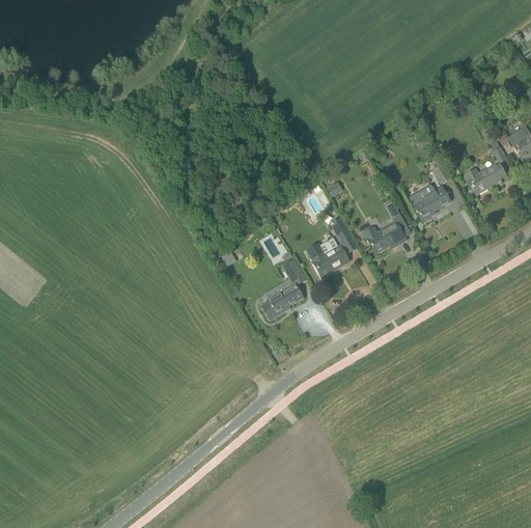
[(525,126),(508,135),(522,159),(530,155),(529,153),(530,150),(530,130),(529,132),(525,126)]
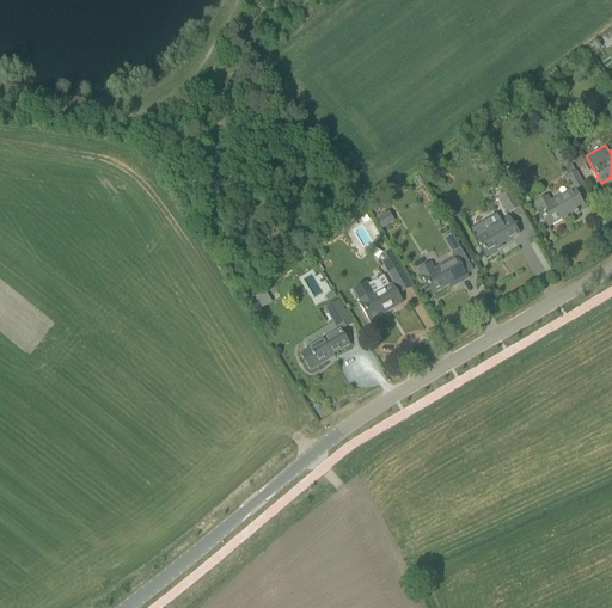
[(548,192),(536,200),(549,222),(574,208),(576,213),(586,207),(574,188),(583,182),(575,169),(563,176),(570,186),(551,197),(548,192)]
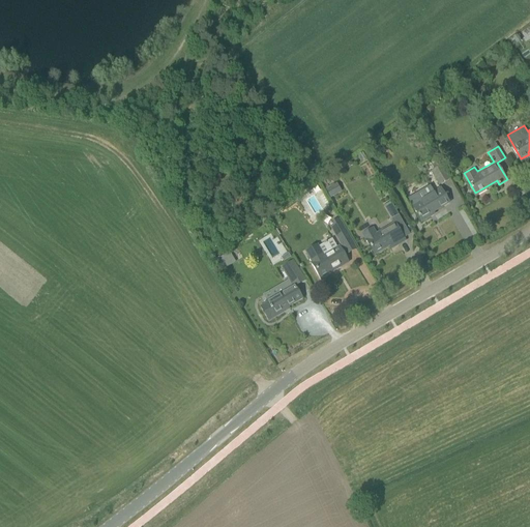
[(431,169),(439,183),(449,177),(441,164),(431,169)]
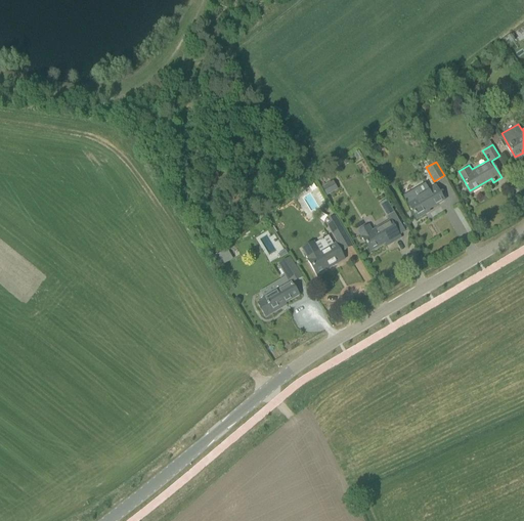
[(331,179),(321,184),(324,190),(334,185),(331,179)]
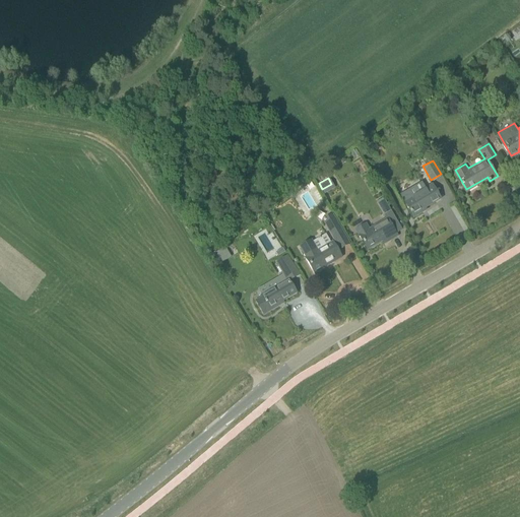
[(400,192),(413,214),(421,209),(420,207),(440,197),(432,182),(417,190),(414,184),(400,192)]
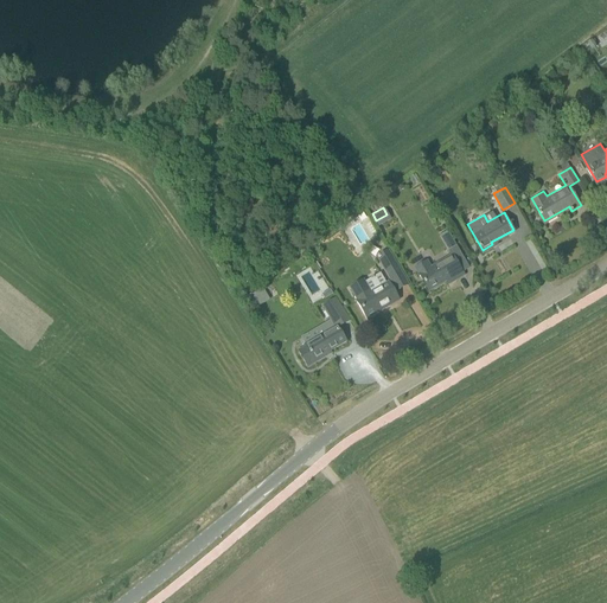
[(464,273),(461,269),(467,265),(455,244),(448,249),(452,254),(430,267),(426,260),(416,265),(429,288),(452,274),(454,278),(457,277),(457,276),(462,273),(462,274),(464,273)]
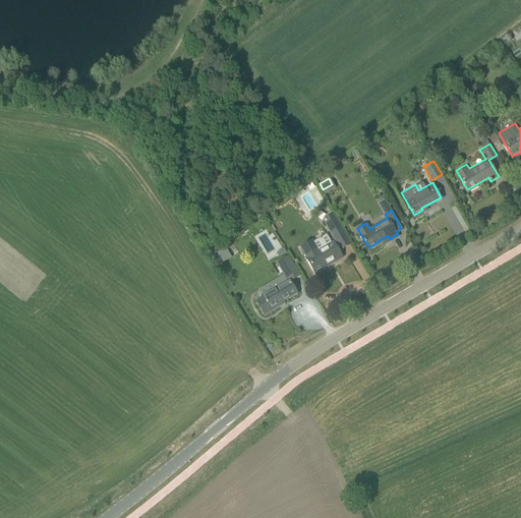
[(333,214),(324,219),(336,239),(345,235),(333,214)]
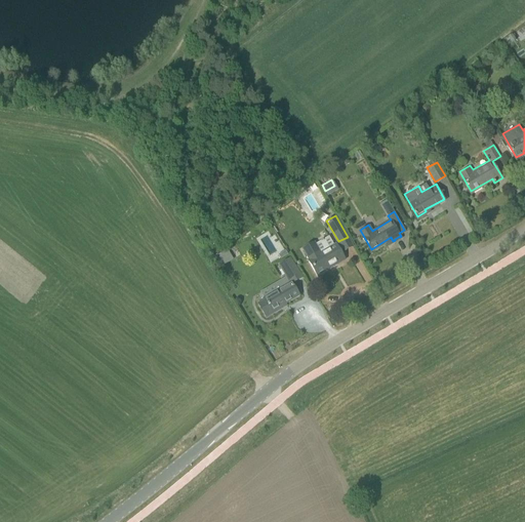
[(260,222),(256,226),(259,231),(265,227),(260,222)]
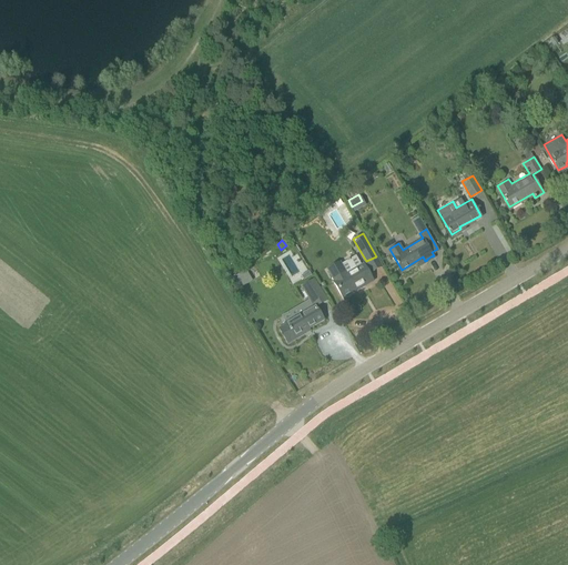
[(340,260),(327,268),(335,279),(333,280),(343,296),(357,288),(357,286),(364,282),(364,284),(374,279),(364,262),(346,272),(340,260)]
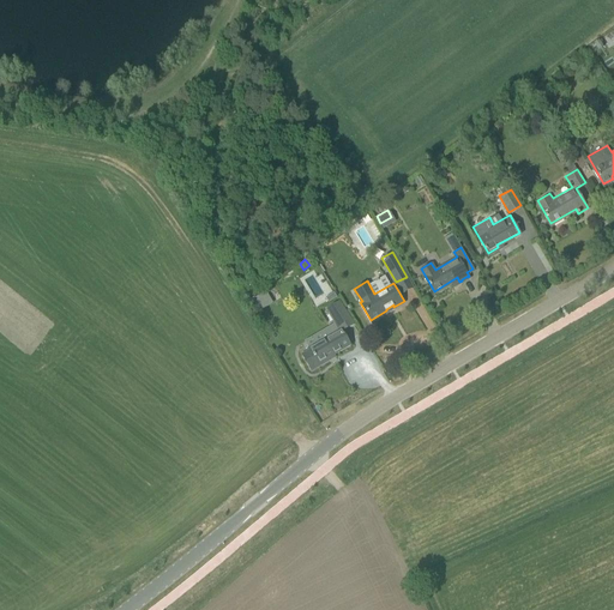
[(266,289),(250,299),(257,310),(262,307),(260,305),(271,299),(266,289)]
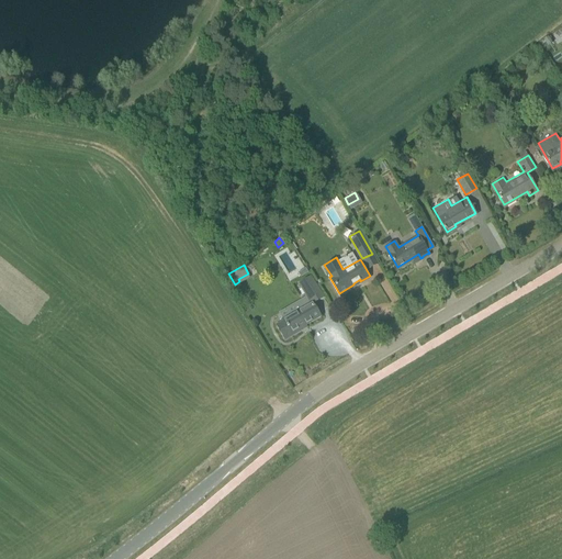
[(312,275),(301,281),(307,293),(312,300),(313,301),(324,294),(324,293),(323,294),(312,275)]
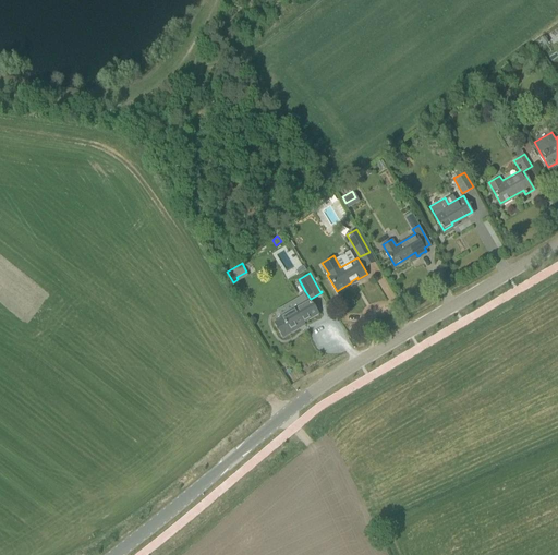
[(281,316),(274,321),(282,335),(299,326),(304,323),(303,321),(318,312),(311,299),(310,298),(305,291),(299,296),(303,302),(280,315),(281,316)]
